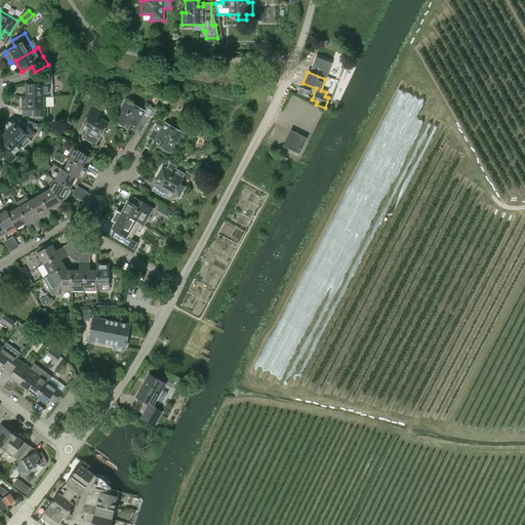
[(27,97),(44,97),(52,97),(52,87),(52,78),(37,78),(37,84),(27,84),(27,97)]
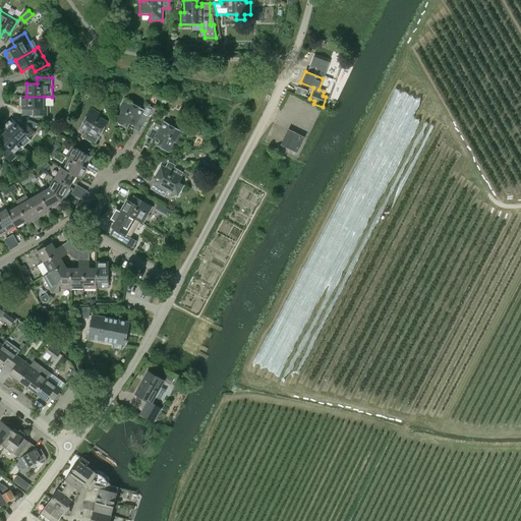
[(303,99),(306,91),(297,87),(294,95),(303,99)]
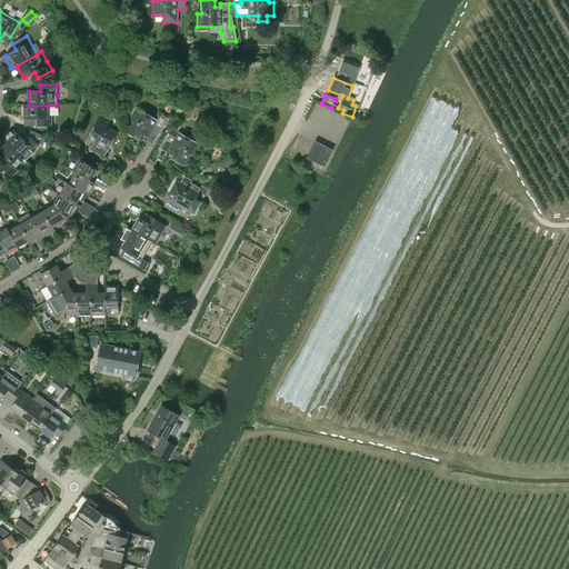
[(48,106),(29,106),(25,106),(25,120),(36,120),(36,127),(52,127),(52,117),(48,117),(48,106)]
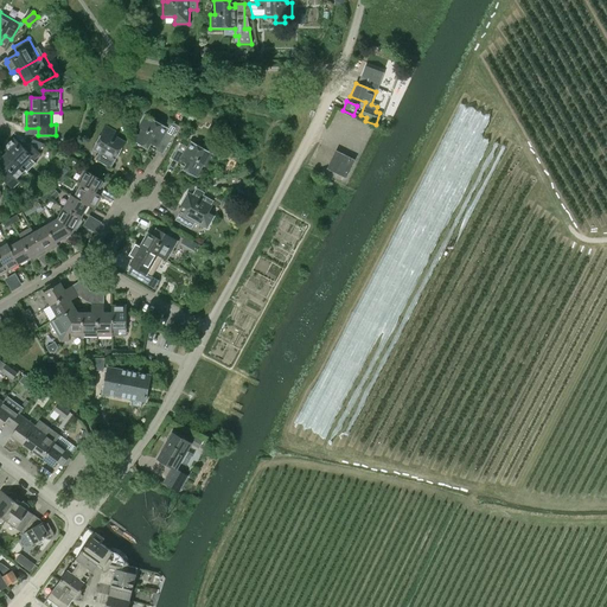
[(171,121),(167,128),(146,115),(138,128),(142,131),(135,142),(148,149),(152,144),(157,147),(155,151),(163,154),(179,126),(171,121)]
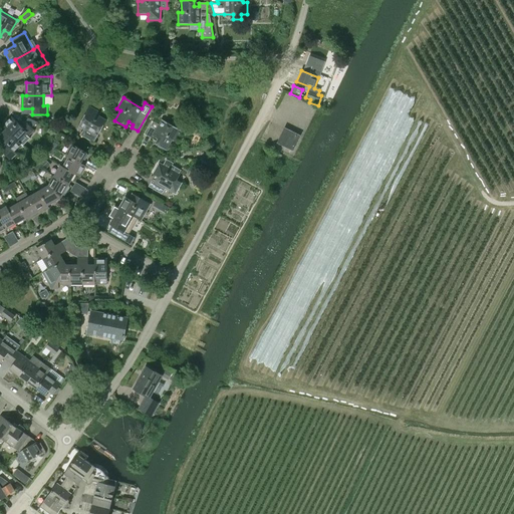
[(101,112),(90,106),(78,126),(84,130),(80,136),(93,144),(97,137),(95,136),(97,131),(100,132),(106,121),(98,116),(101,112)]
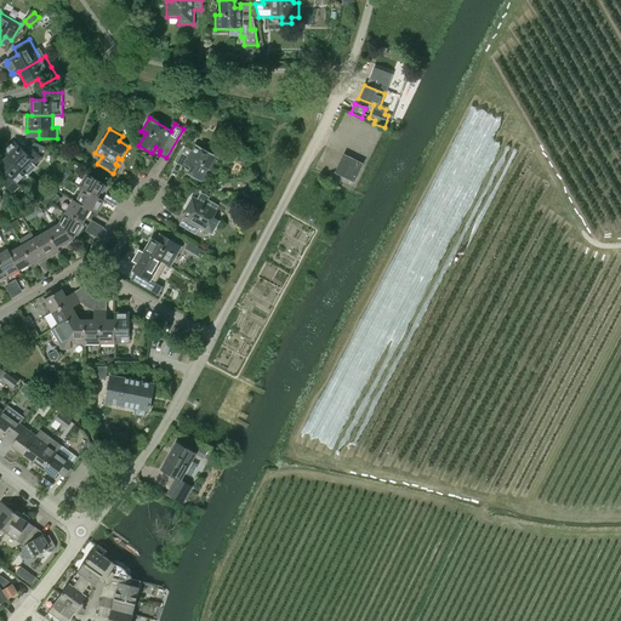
[(7,157),(26,175),(28,176),(36,167),(34,166),(43,158),(29,146),(23,151),(15,142),(4,153),(7,157)]
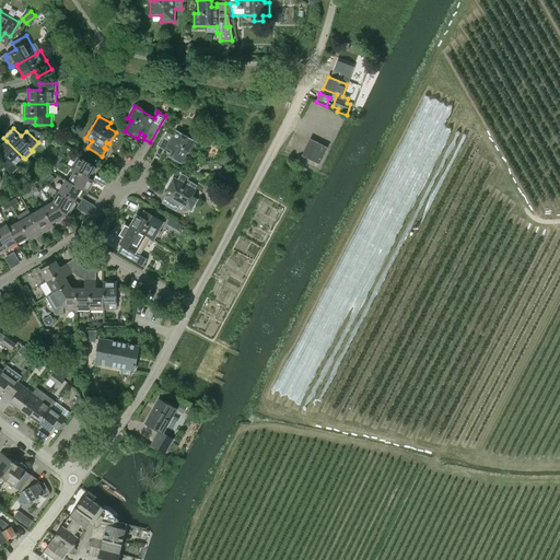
[(198,143),(176,131),(173,137),(166,132),(159,148),(165,152),(167,149),(172,151),(168,158),(181,164),(187,153),(190,155),(198,143)]
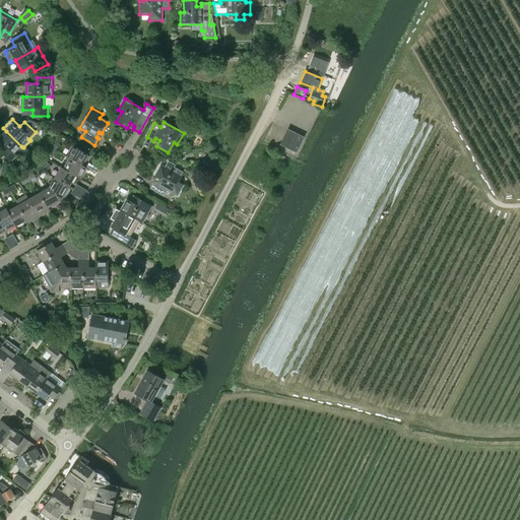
[(287,129),(279,144),(296,152),(304,138),(287,129)]
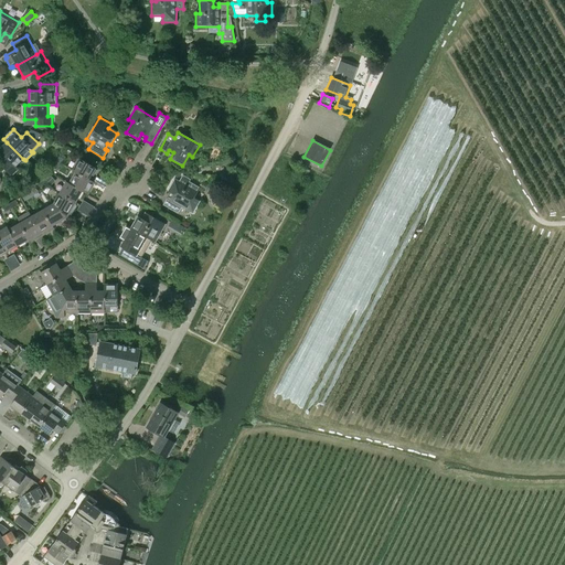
[(23,159),(7,142),(0,149),(0,155),(6,160),(0,166),(11,177),(19,170),(16,167),(23,159)]
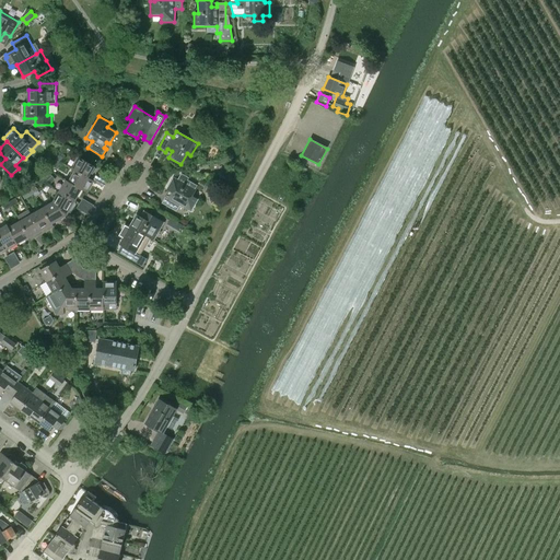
[(96,170),(94,168),(95,166),(79,158),(72,170),(76,171),(88,178),(89,178),(91,174),(93,175),(96,170)]
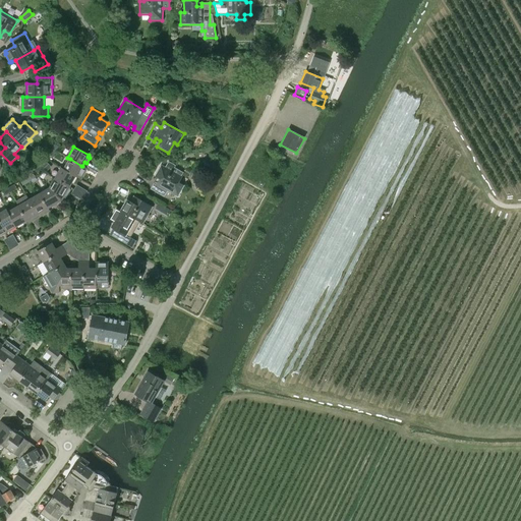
[(70,159),(64,169),(64,170),(75,176),(80,179),(88,169),(87,168),(82,166),(81,166),(70,159)]
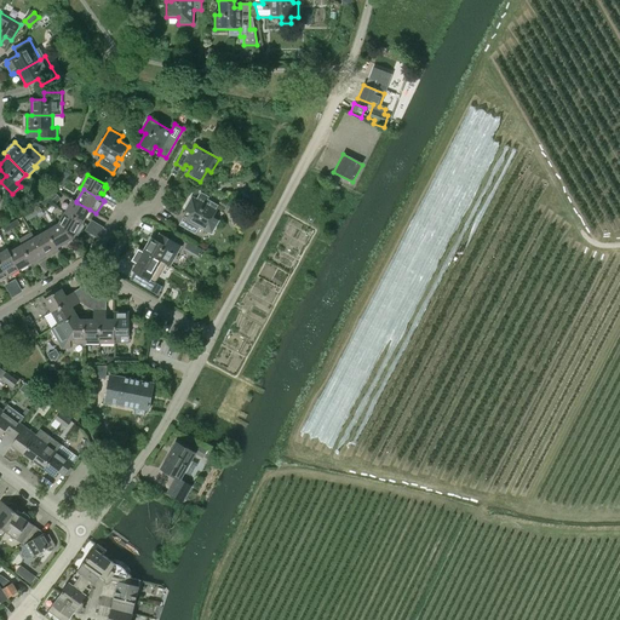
[(46,197),(51,201),(58,195),(53,191),(46,197)]
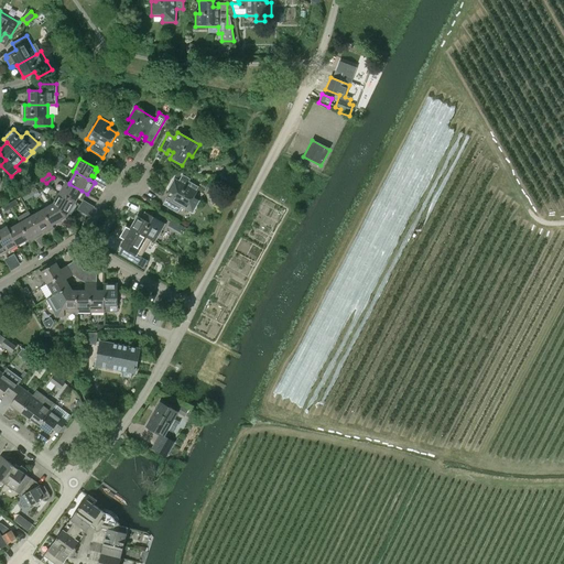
[(174,179),(166,191),(173,194),(170,199),(167,198),(163,205),(179,214),(182,207),(193,214),(199,202),(194,198),(199,188),(188,182),(186,185),(174,179)]
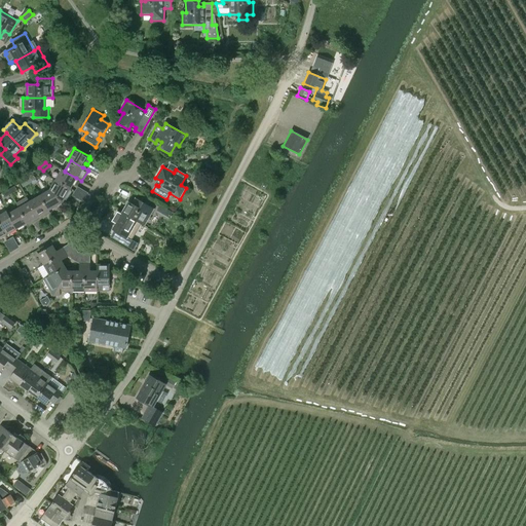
[(71,189),(76,178),(65,172),(65,171),(62,170),(55,180),(71,189)]
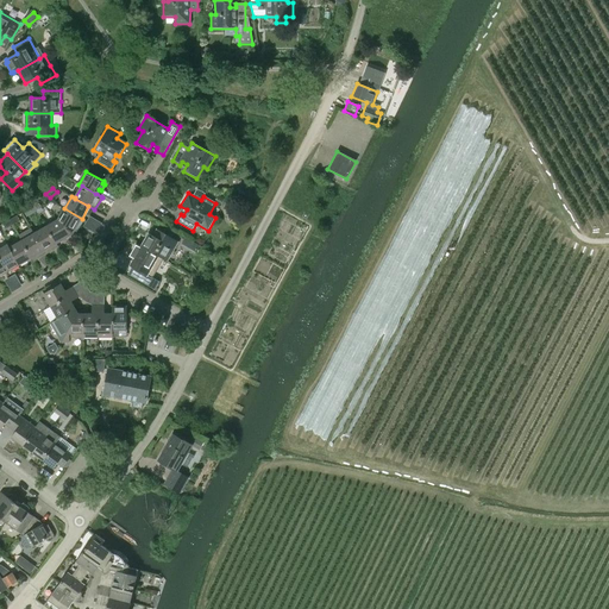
[(30,208),(35,212),(36,212),(42,206),(37,202),(32,207),(30,208)]
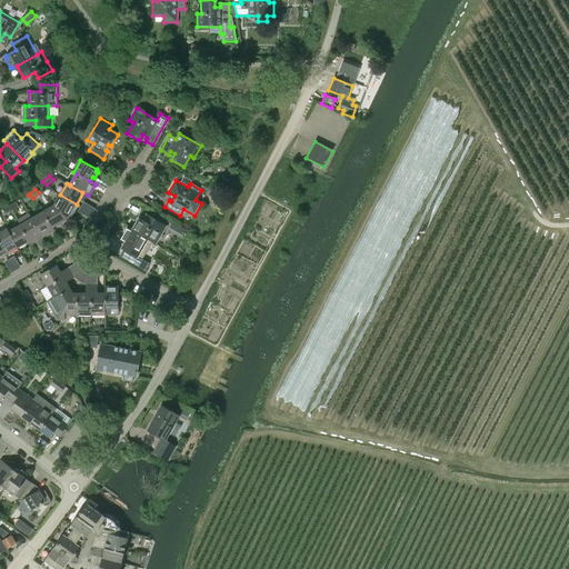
[(53,206),(68,219),(69,218),(71,218),(75,212),(73,210),(77,205),(60,195),(53,206)]
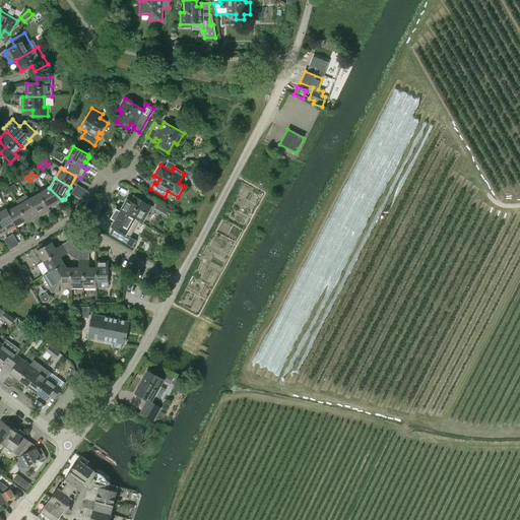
[(8,187),(11,192),(17,189),(14,184),(8,187)]
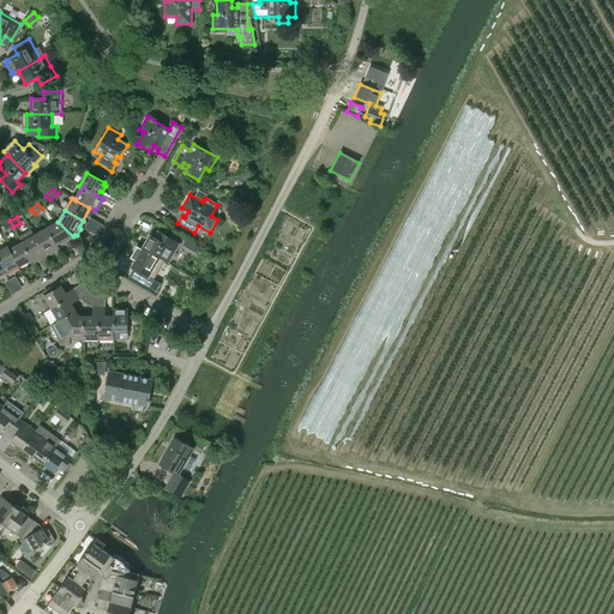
[(97,236),(103,224),(91,217),(84,228),(97,236)]
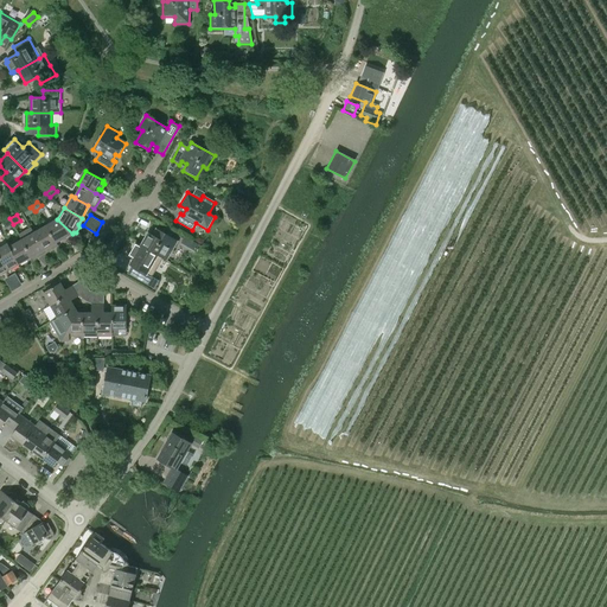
[(13,224),(10,218),(2,223),(5,229),(13,224)]
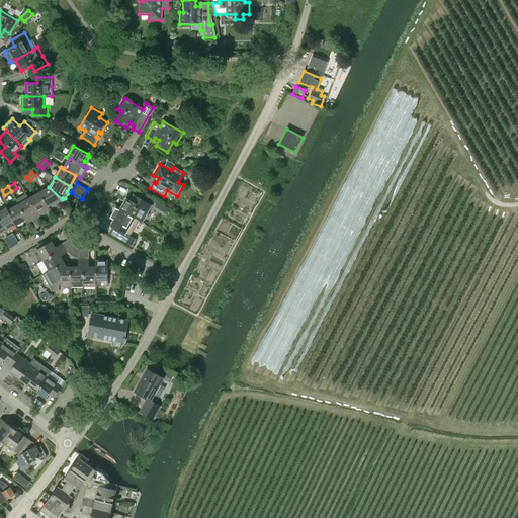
[(62,199),(49,187),(39,193),(48,207),(49,207),(57,202),(62,199)]
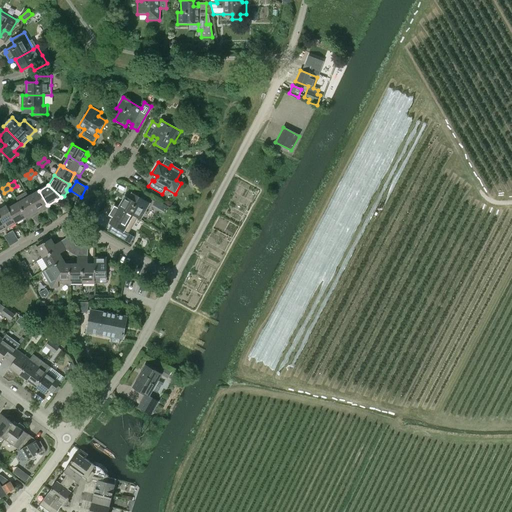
[(39,191),(29,197),(28,197),(38,214),(49,207),(48,205),(47,205),(39,191)]
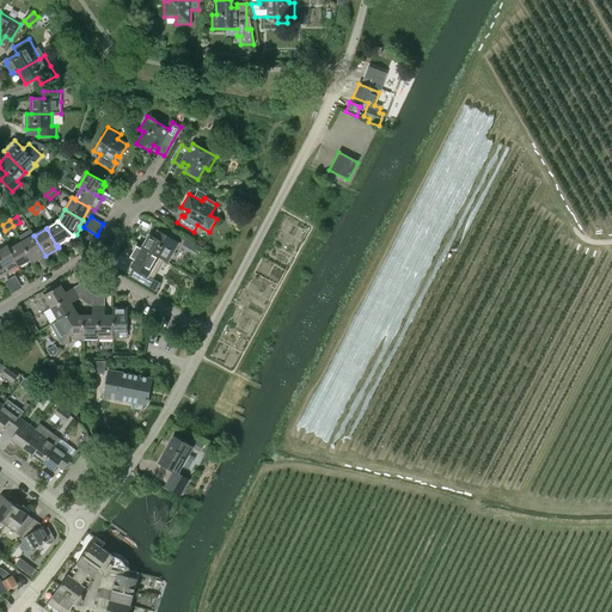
[(34,263),(46,256),(34,236),(31,231),(18,238),(22,243),(31,259),(34,263)]
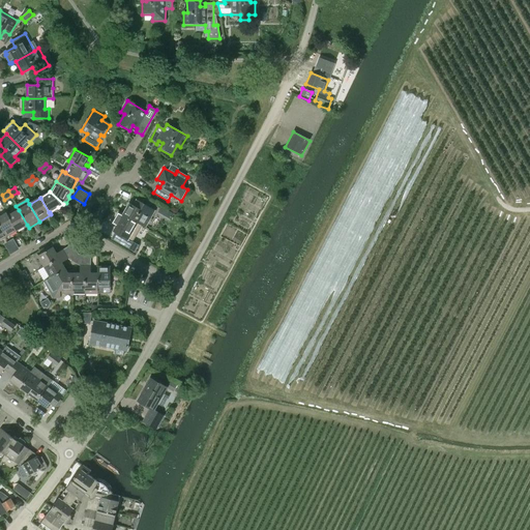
[(139,224),(138,224),(145,228),(155,211),(137,200),(134,205),(129,203),(123,214),(139,224)]
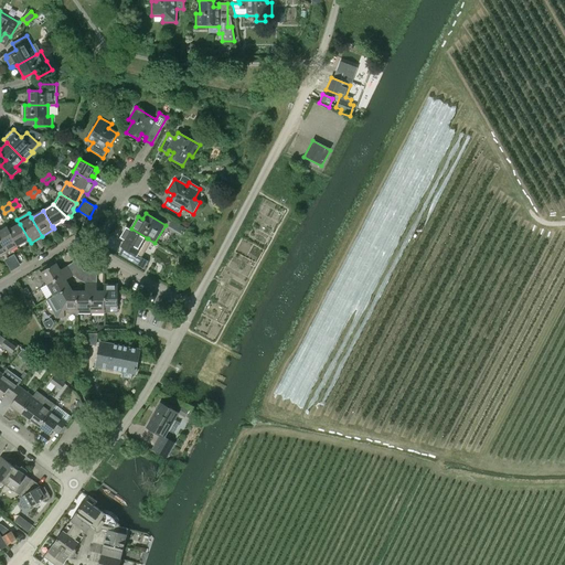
[(179,226),(171,221),(168,227),(176,232),(179,226)]
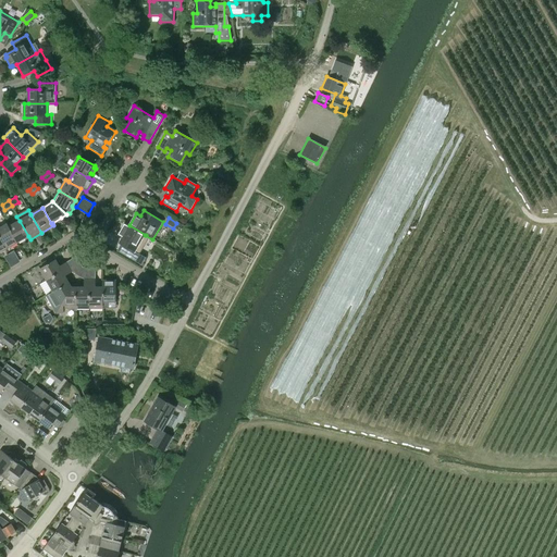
[(17,243),(28,236),(20,221),(9,227),(17,243)]
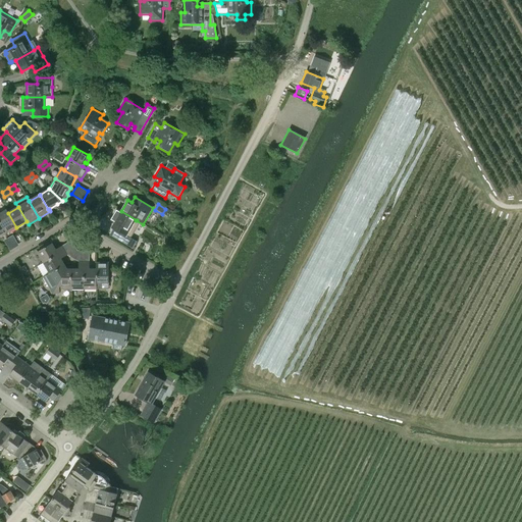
[(132,228),(136,220),(137,220),(121,211),(117,209),(111,220),(120,226),(117,231),(118,232),(115,239),(138,252),(142,245),(126,236),(132,228)]
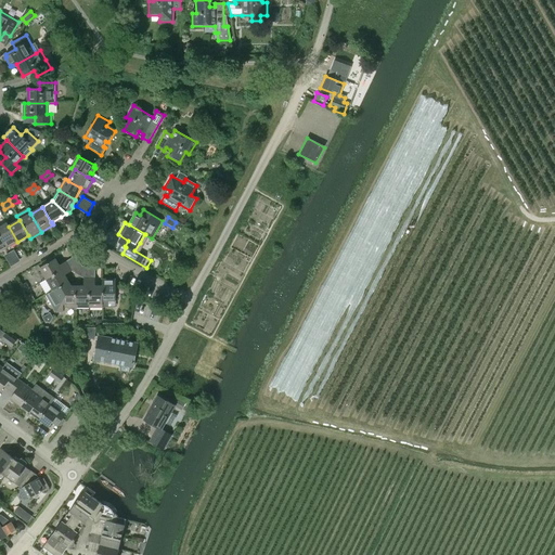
[(0,236),(7,248),(17,242),(9,227),(7,223),(0,227),(0,236)]
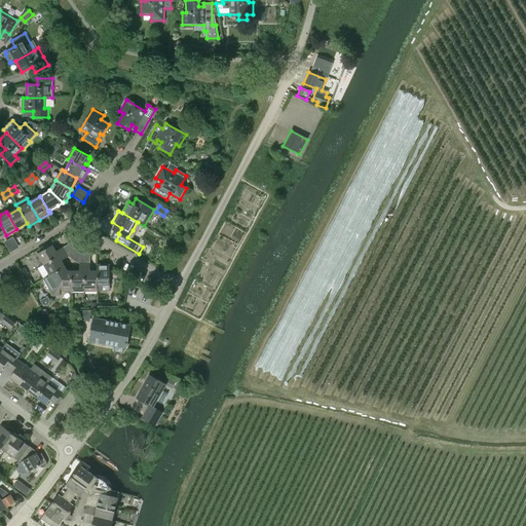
[(14,237),(5,242),(11,252),(20,247),(14,237)]
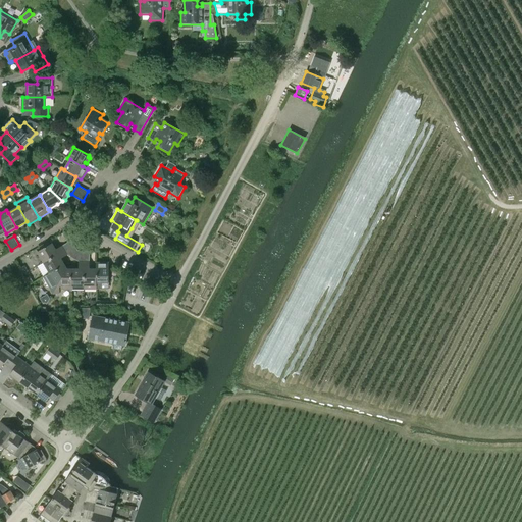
[(38,252),(44,263),(65,250),(63,246),(56,250),(52,244),(38,252)]
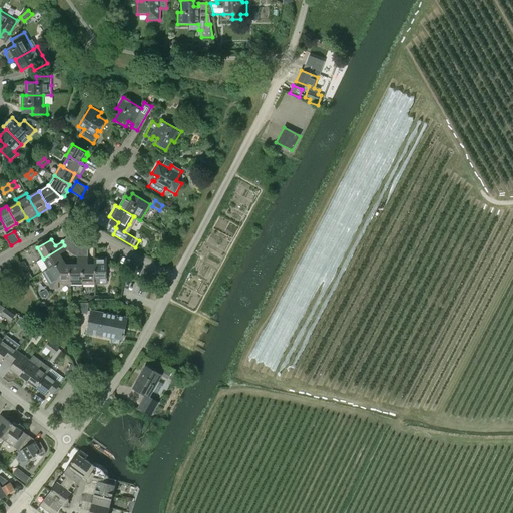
[(67,250),(64,245),(43,259),(49,269),(63,260),(60,254),(67,250)]
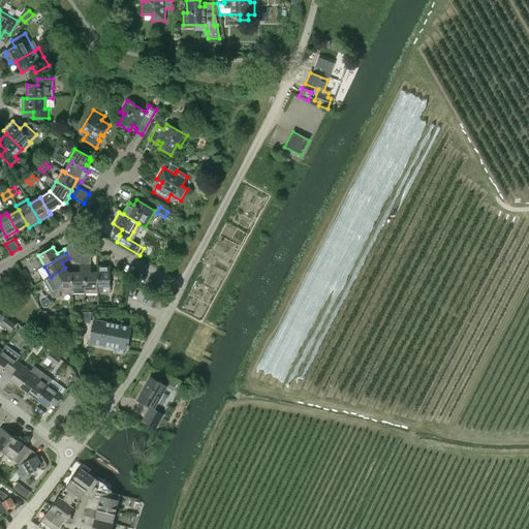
[(80,273),(73,273),(72,293),(86,293),(86,290),(86,265),(80,265),(80,273)]
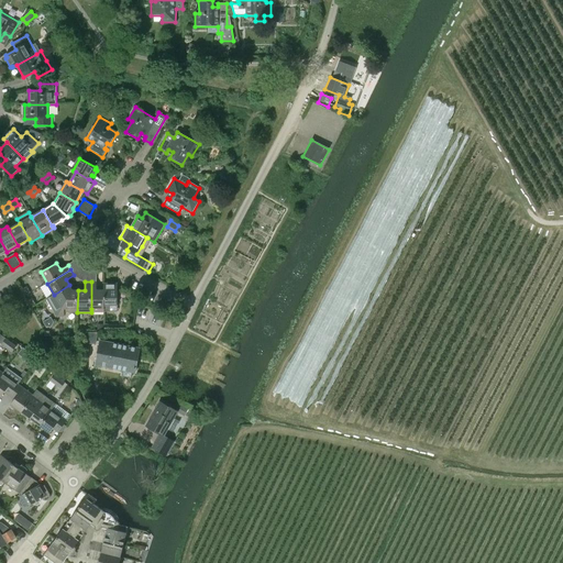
[(97,282),(91,282),(91,309),(91,312),(103,312),(103,309),(105,290),(103,290),(97,290),(97,282)]
